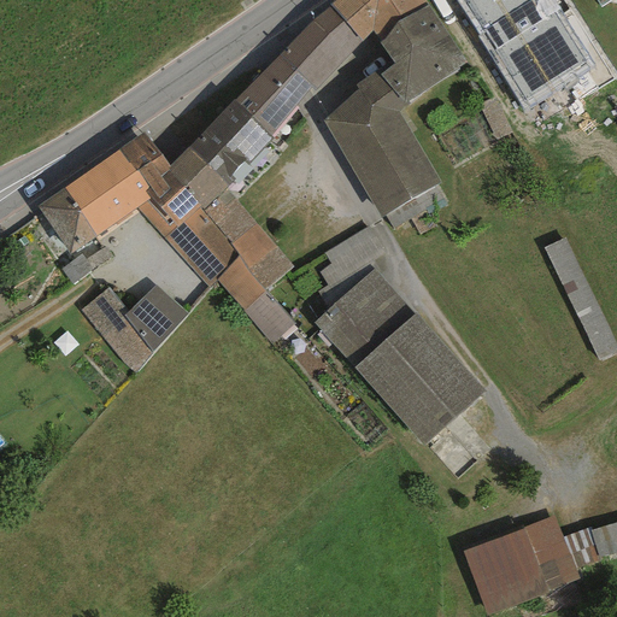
[(335,0),(330,5),(360,41),(371,31),(380,42),(397,22),(428,5),(423,0),(335,0)]
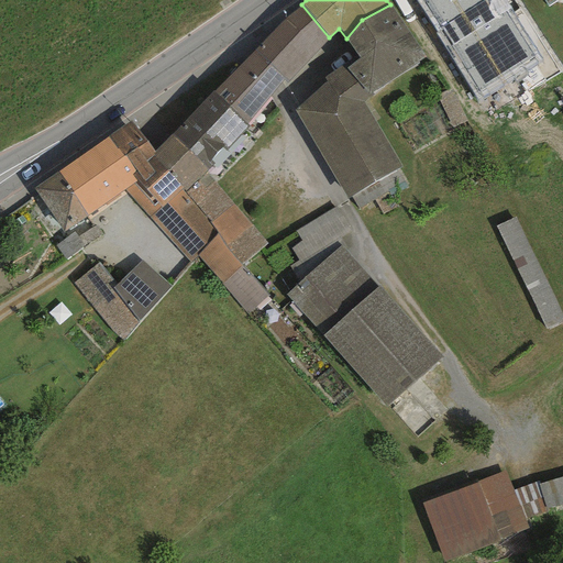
[(503,0),(415,0),(479,101),(542,61),(503,0)]
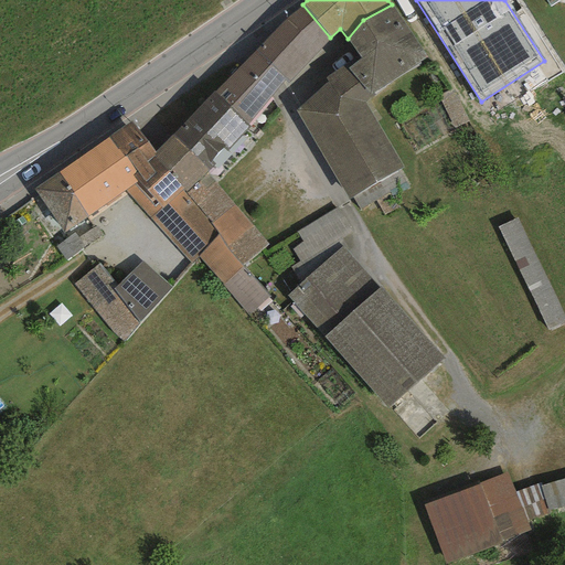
[(286,21),(253,52),(285,81),(288,83),(330,38),(302,4),(286,21)]
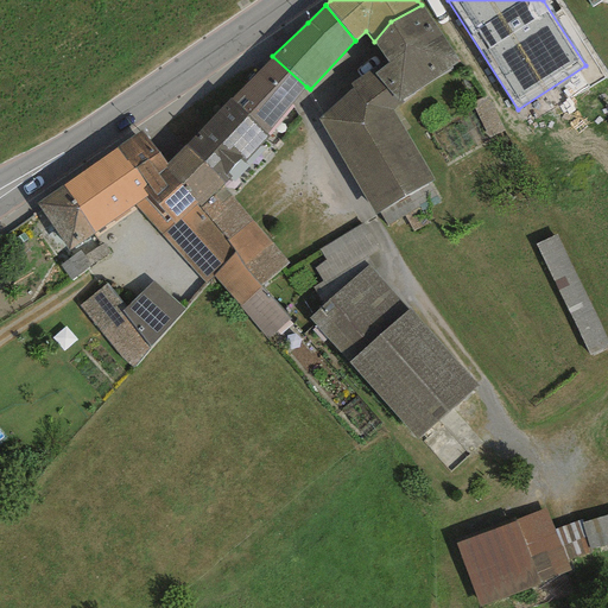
[(391,21),(374,42),(373,44),(387,63),(373,75),(398,103),(458,62),(422,5),(391,21)]
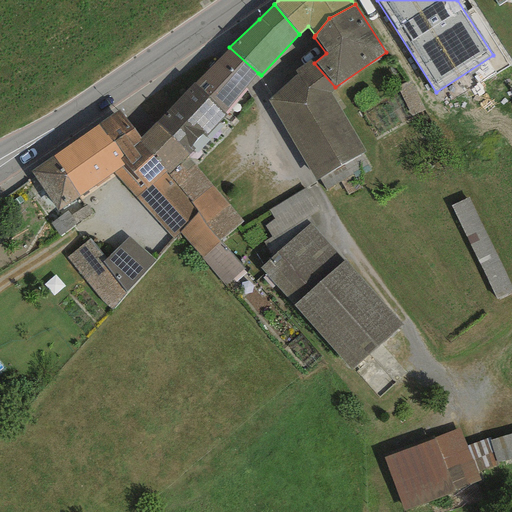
[(229,47),(193,86),(224,116),(258,73),(229,47)]
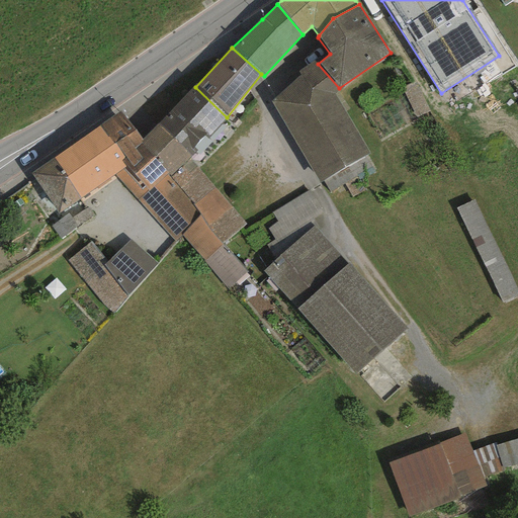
[(339,88),(318,64),(315,61),(298,71),(300,76),(271,102),(319,183),(369,154),(335,93),(339,88)]
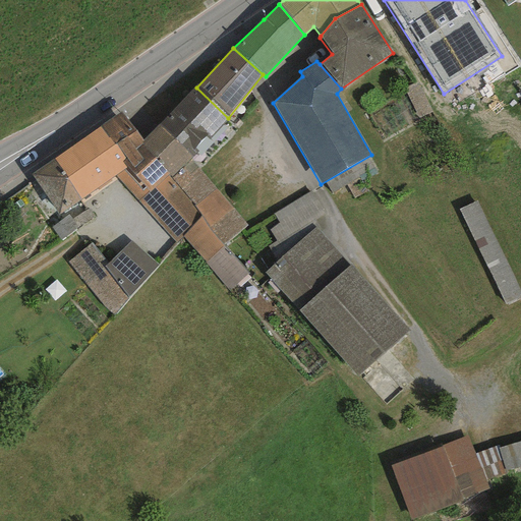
[(432,112),(417,82),(404,89),(418,118),(432,112)]
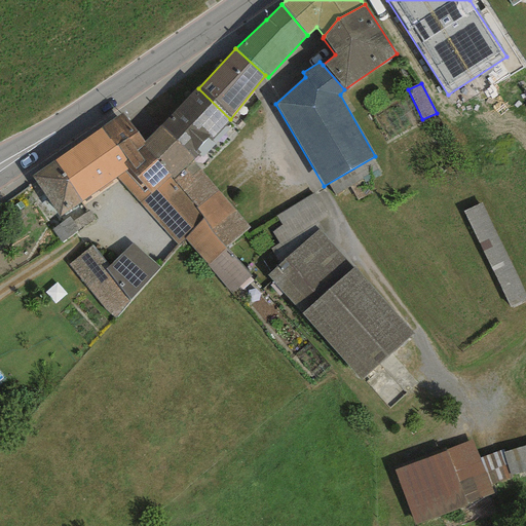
[(198,88),(143,142),(142,142),(144,145),(170,180),(173,183),(192,161),(230,119),(198,88)]
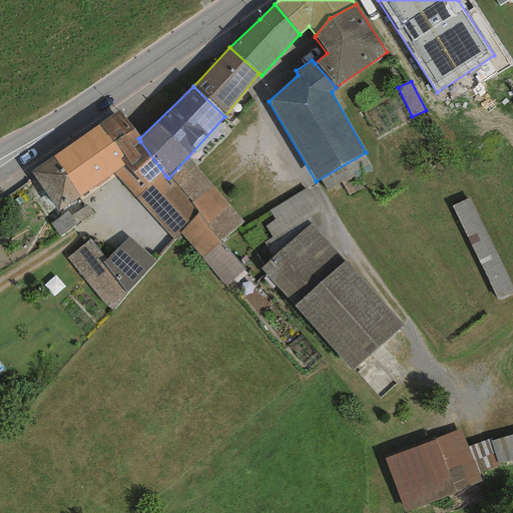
[(117,109),(99,124),(123,156),(130,164),(140,157),(132,147),(140,141),(138,138),(139,138),(117,109)]
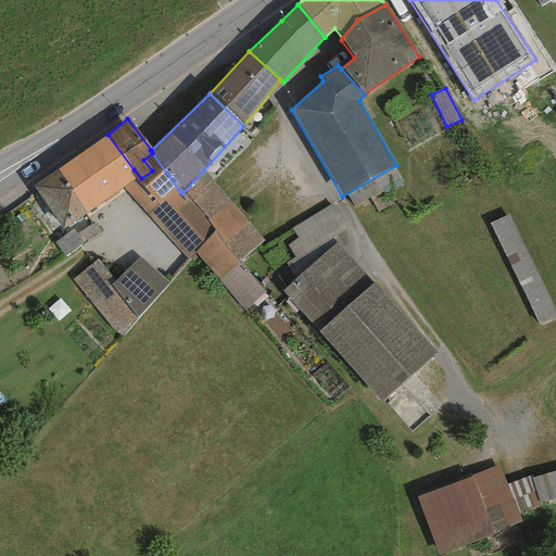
[(134,169),(108,135),(58,171),(87,213),(122,188),(134,179),(129,173),(134,169)]
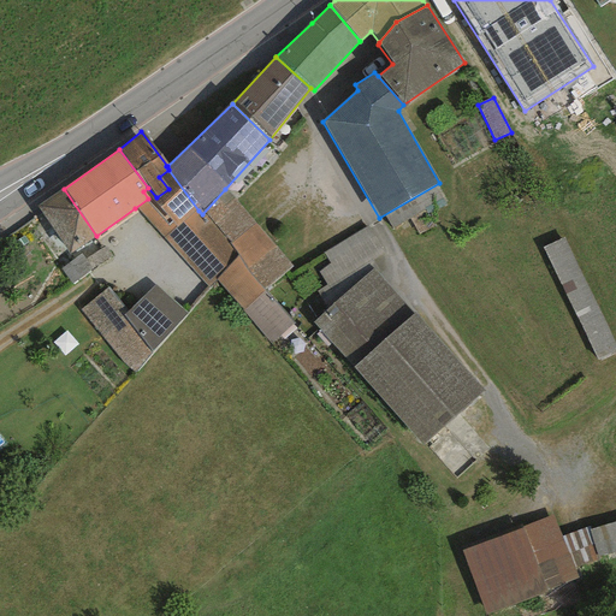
[(148,199),(135,208),(163,238),(175,230),(177,232),(199,211),(169,170),(159,177),(169,189),(157,197),(148,188),(143,191),(148,199)]
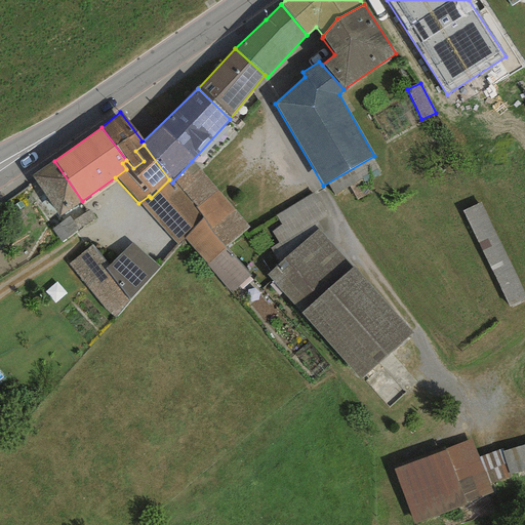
[(82,201),(54,161),(32,176),(61,216),(82,201)]
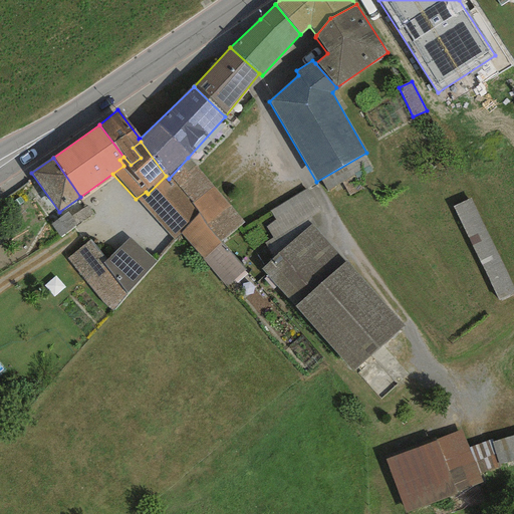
[(213,187),(188,158),(169,179),(190,206),(213,187)]
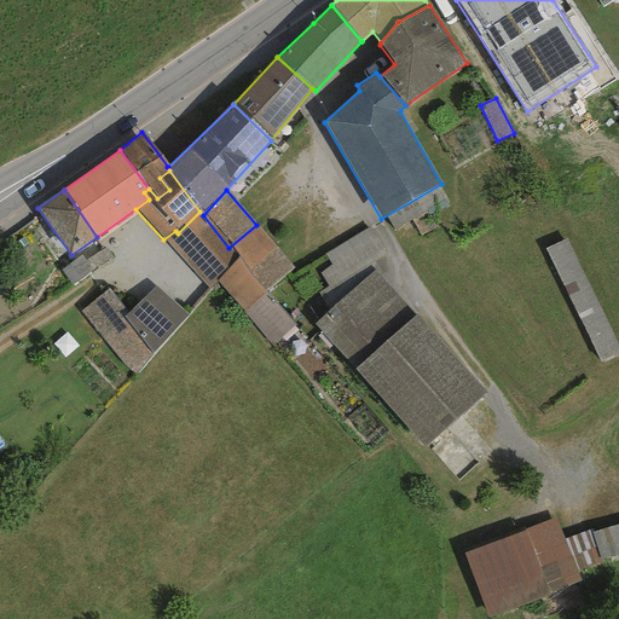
[(175,231),(163,239),(209,291),(218,283),(239,261),(229,248),(203,215),(200,212),(178,233),(175,231)]
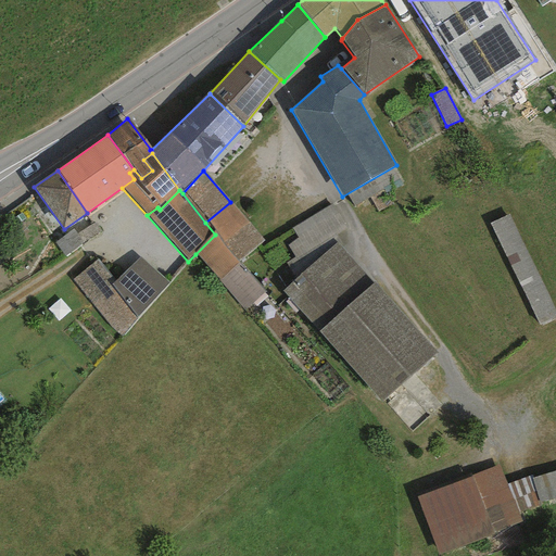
[(223,243),(249,224),(230,202),(205,223),(215,235),(223,243)]
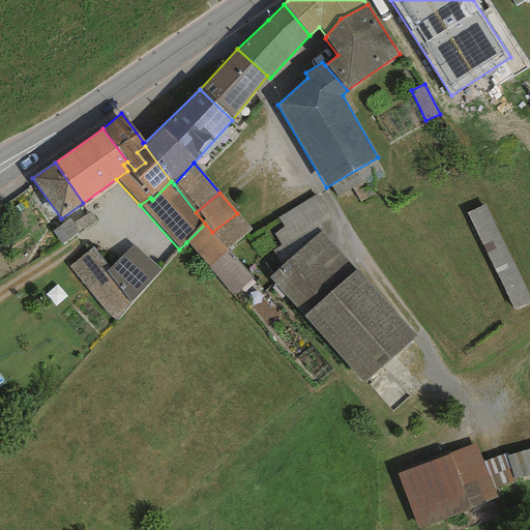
[(330,219),(316,196),(277,218),(280,222),(283,228),(274,235),(282,247),(330,219)]
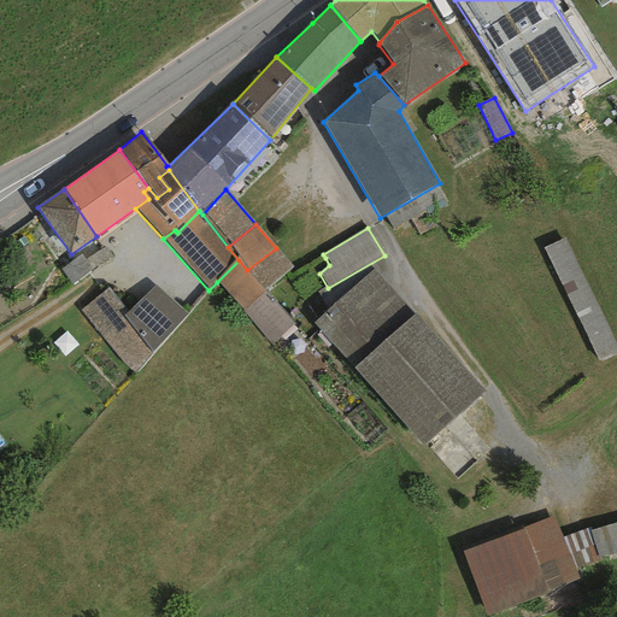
[(616,346),(565,239),(542,250),(597,362),(616,352),(616,346)]
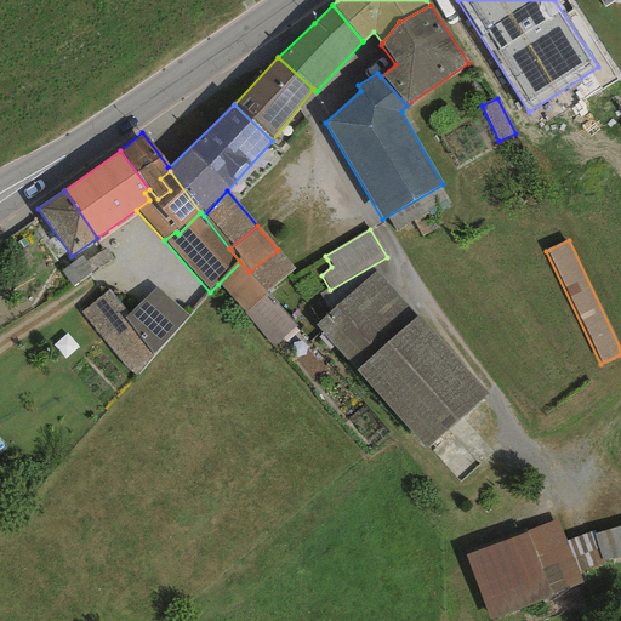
[(249,272),(266,294),(289,275),(295,268),(278,250),(249,272)]
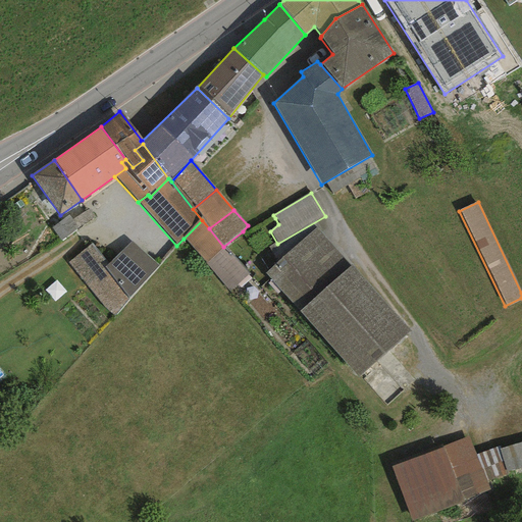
[(202,220),(184,239),(205,264),(224,248),(223,247),(209,228),(202,220)]
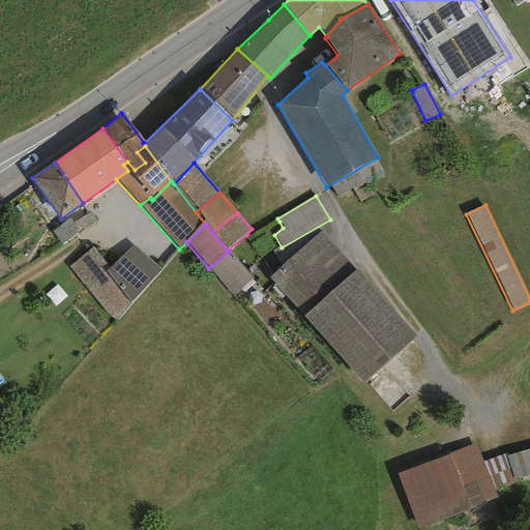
[(415,339),(320,233),(268,281),(363,385),(415,339)]
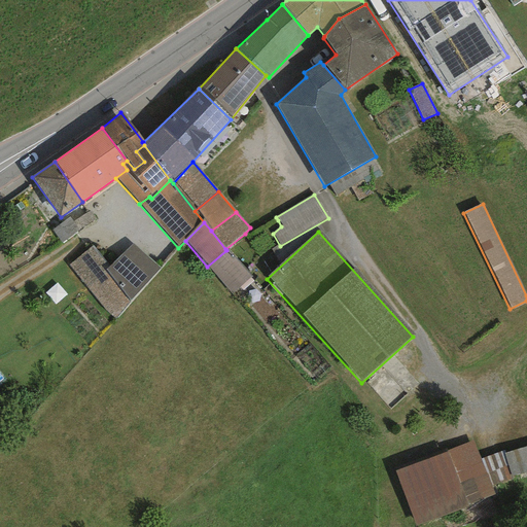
[(133,245),(107,271),(128,304),(160,269),(133,245)]
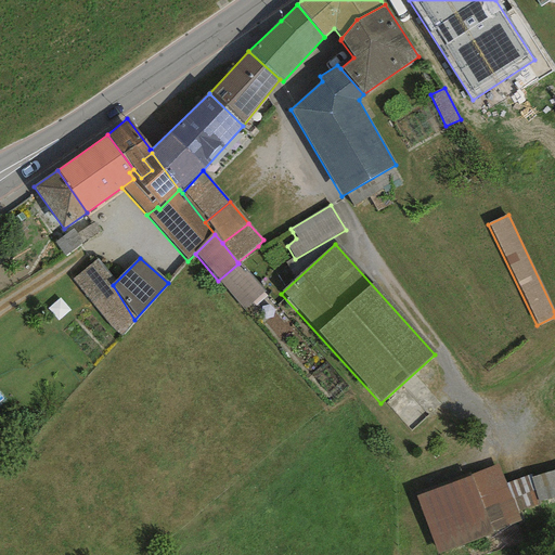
[(98,260),(72,281),(120,338),(134,320),(113,285),(98,260)]
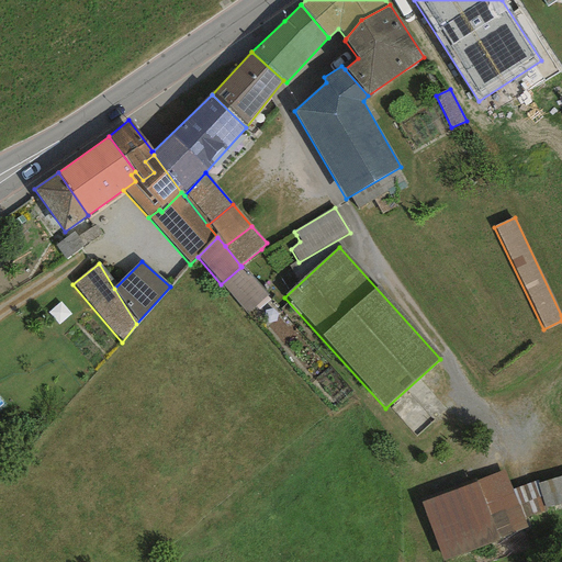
[(268,296),(242,267),(221,284),(247,315),(268,296)]
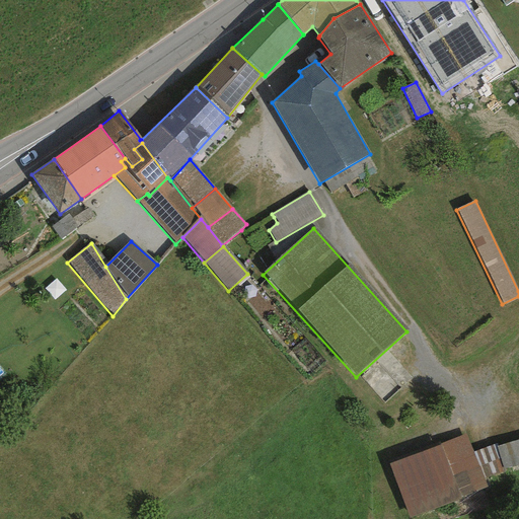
[(484,474),(518,465),(518,437),(476,449),(484,474)]
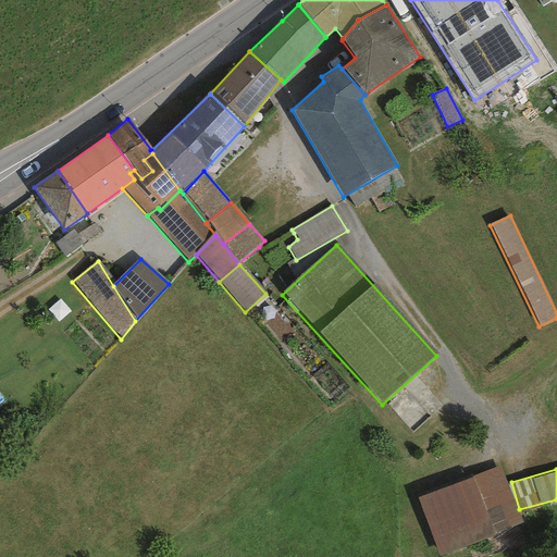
[(500,472),(417,503),(436,556),(441,556),(521,528),(500,472)]
